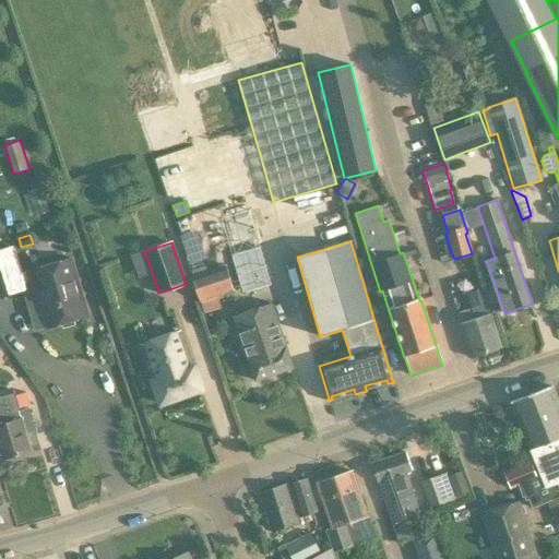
[(0,297),(26,290),(13,246),(0,250),(0,297)]
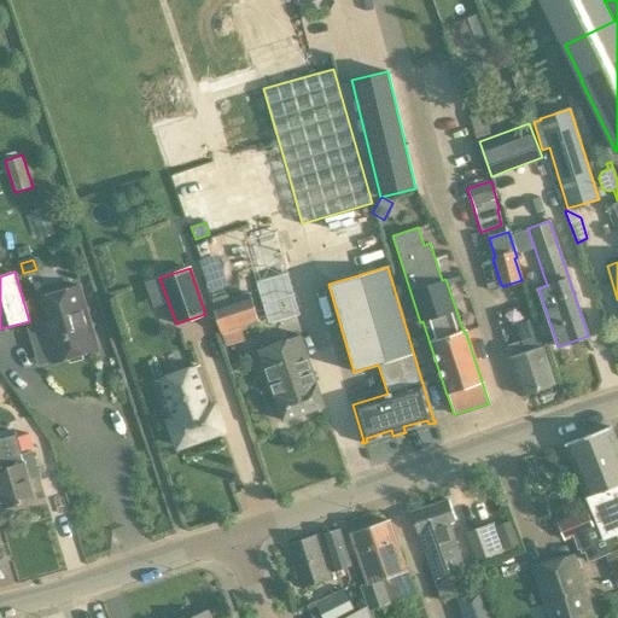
[(97,349),(79,285),(34,298),(52,361),(97,349)]
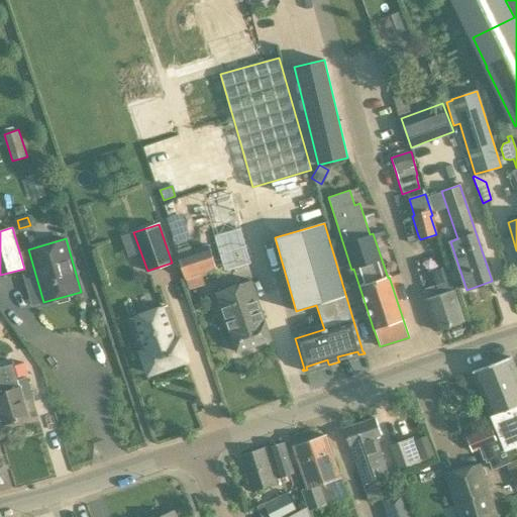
[(223,241),(178,256),(185,280),(230,265),(223,241)]
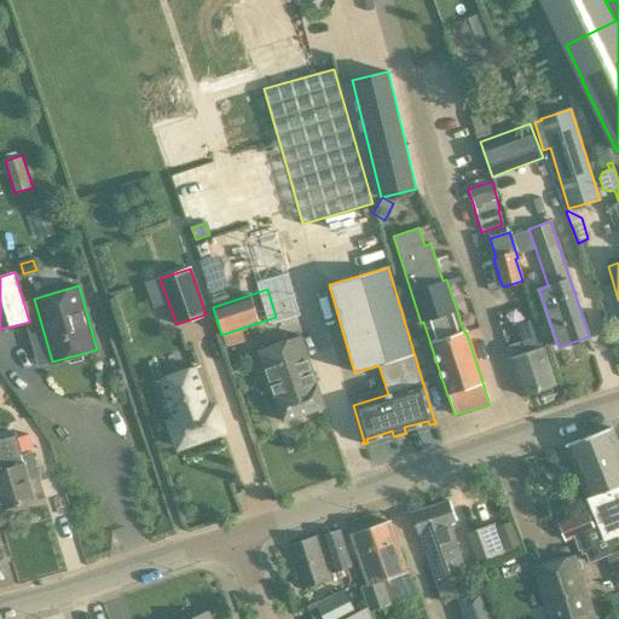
[(543,347),(533,319),(516,324),(522,341),(508,346),(512,358),(509,358),(522,395),(556,383),(544,347),(543,347)]
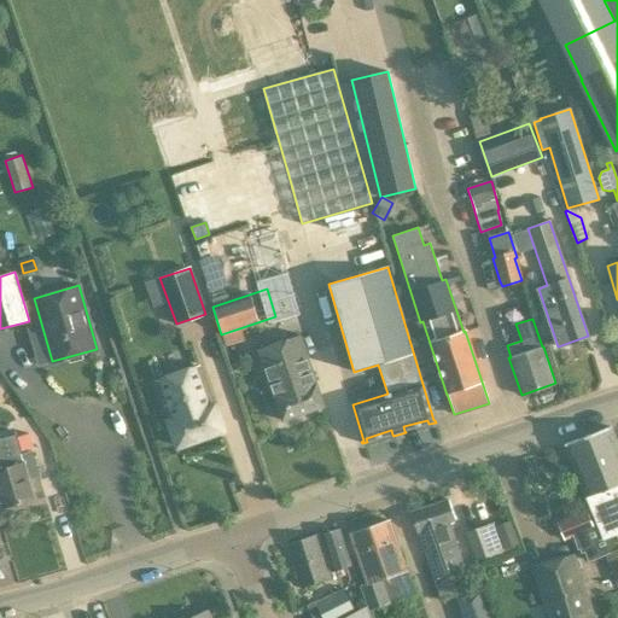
[(281,420),(324,406),(299,336),(257,350),(281,420)]
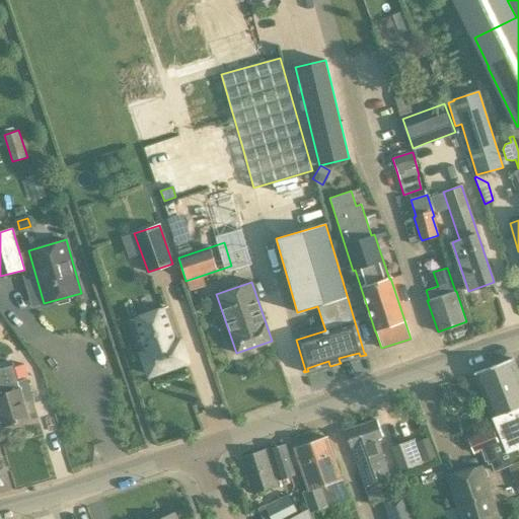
[(179,341),(167,308),(131,321),(142,354),(141,354),(149,375),(188,361),(179,340),(179,341)]
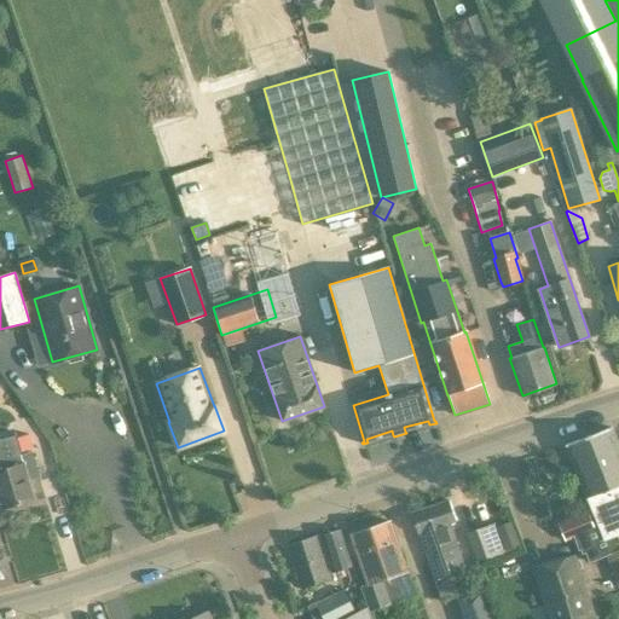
[(618,447),(611,427),(566,445),(603,539),(599,542),(595,530),(573,538),(578,551),(580,550),(582,555),(585,554),(589,563),(618,551),(618,447)]
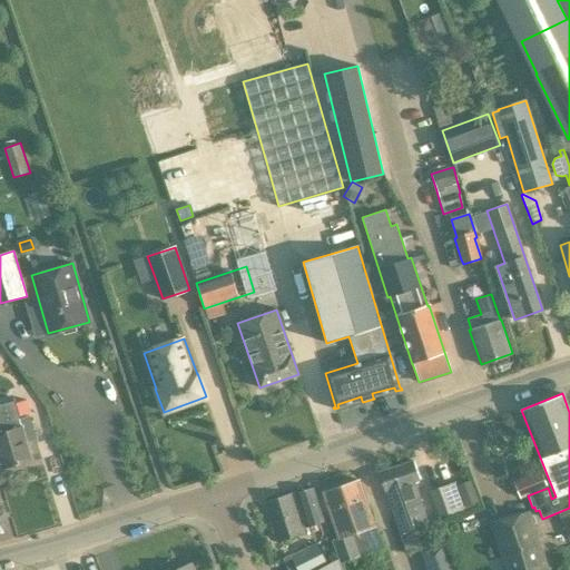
[(16,403),(0,408),(0,459),(2,465),(30,459),(26,442),(36,440),(30,416),(20,419),(16,403)]
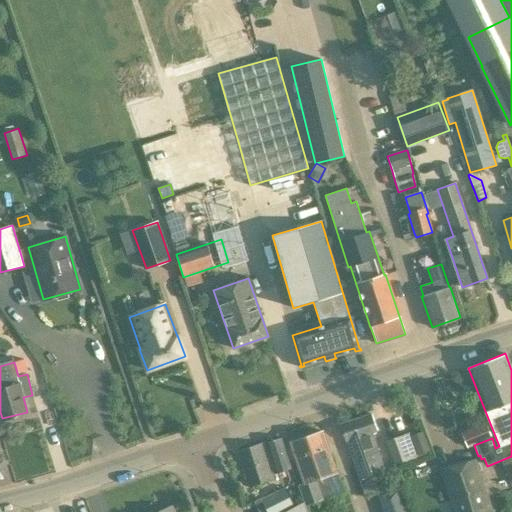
[(346,442),(357,472),(360,480),(384,471),(370,433),(377,431),(371,414),(339,425),(345,442),(346,442)]
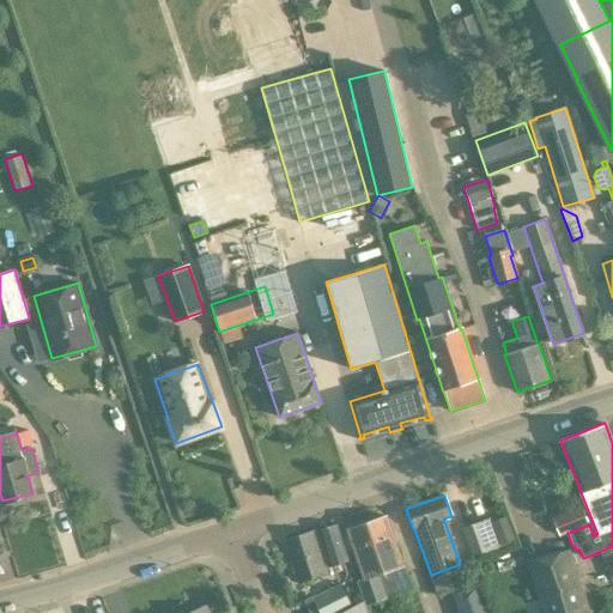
[(568,533),(589,525),(582,507),(553,519),(560,536),(568,533)]
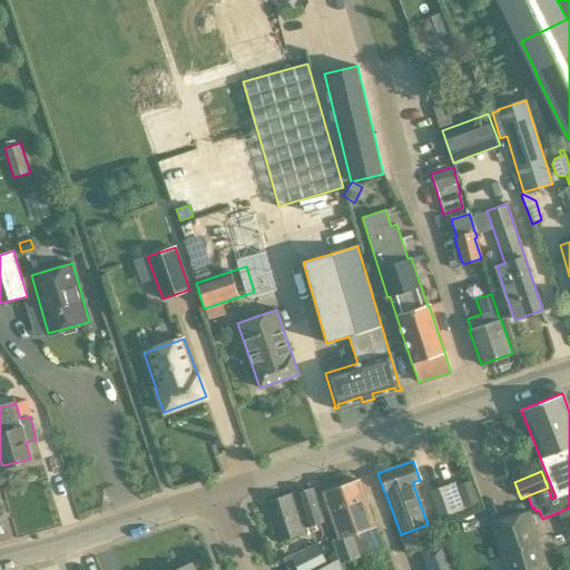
[(375,527),(360,480),(323,492),(338,538),(333,540),(341,562),(369,552),(362,531),(375,527)]
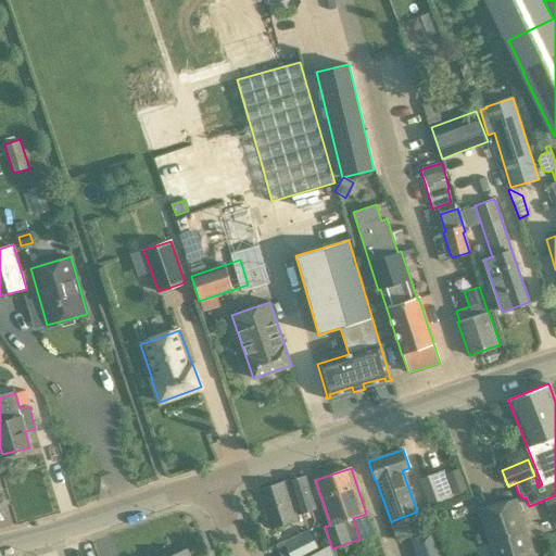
[(446,474),(445,469),(419,479),(428,505),(466,490),(458,469),(446,474)]
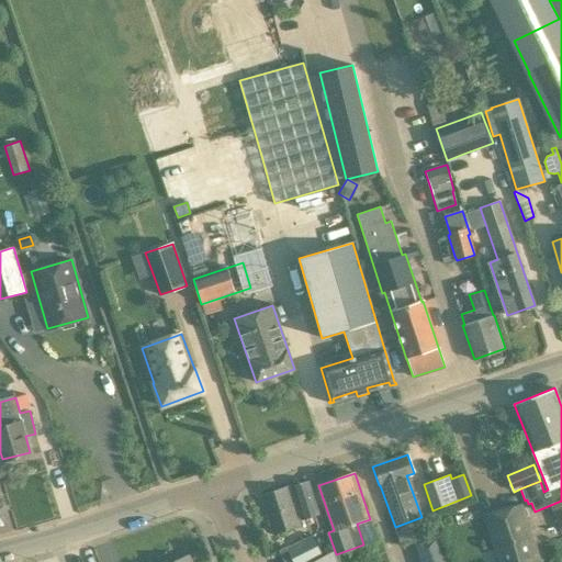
[(292,489),(288,491),(287,487),(261,495),(273,534),(299,525),(298,520),(319,513),(310,482),(292,489)]
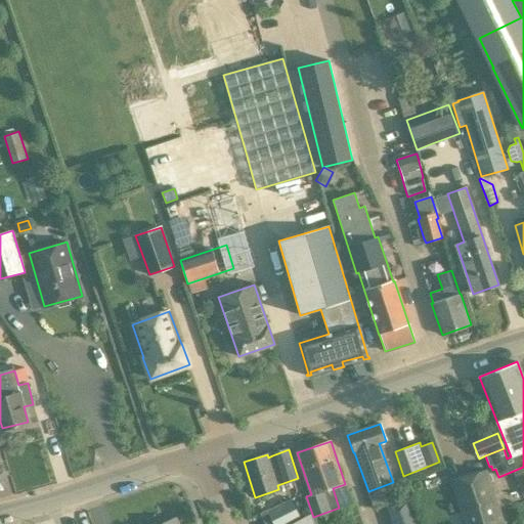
[(501,523),(485,471),(452,482),(466,523),(501,523)]
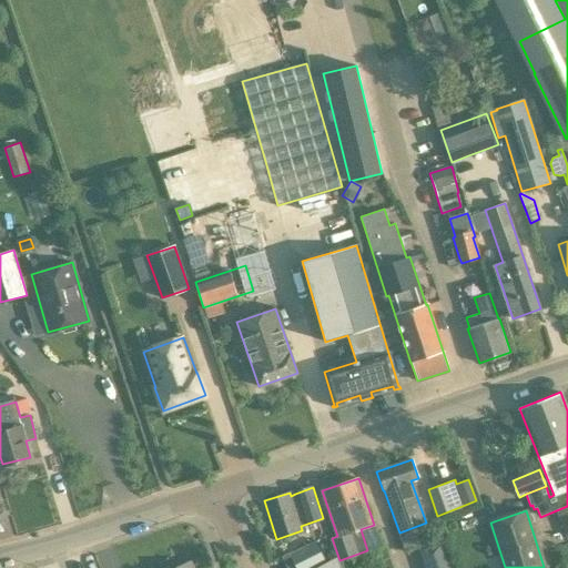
[(315,540),(290,554),(296,567),(315,567),(326,563),(315,540)]
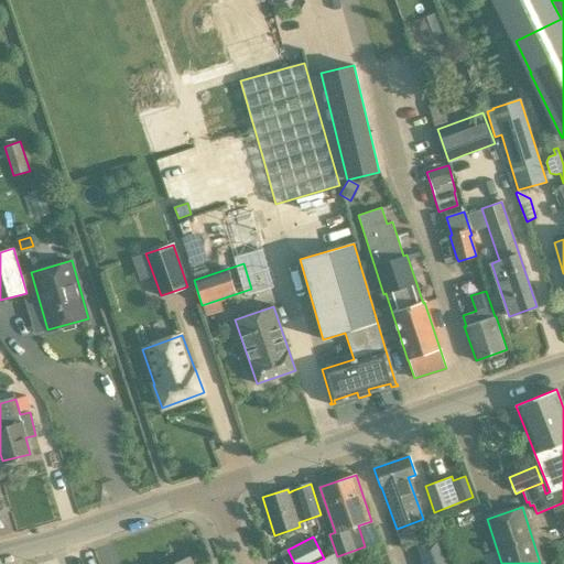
[(446,555),(444,548),(421,554),(423,563),(446,555)]
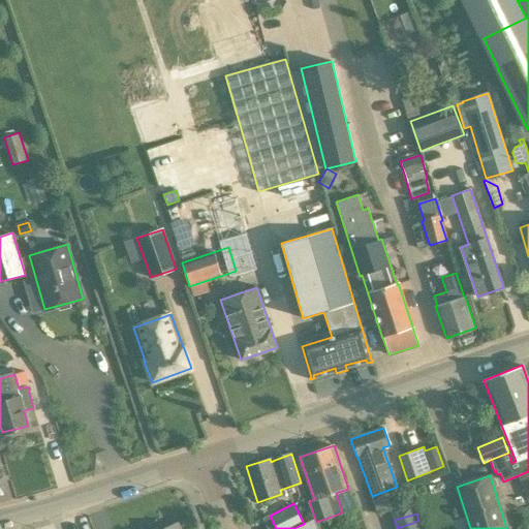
[(317,528),(314,519),(293,528),(317,528)]
